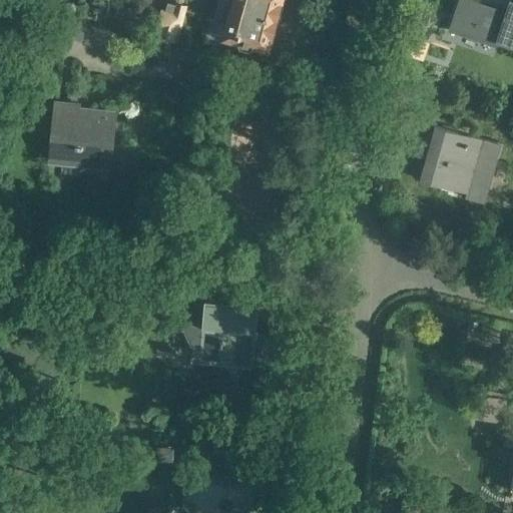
[(218,0),(217,5),(277,20),(282,0),(218,0)]
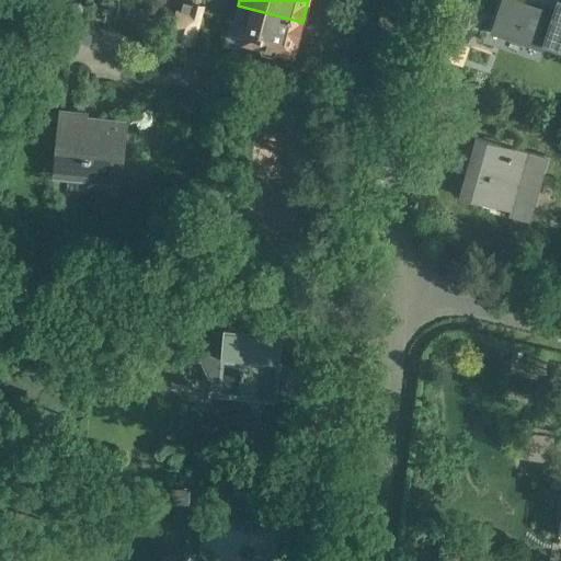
[(547,43),(560,47),(560,2),(557,13),(518,0),(502,0),(492,30),(545,47),(547,43)]
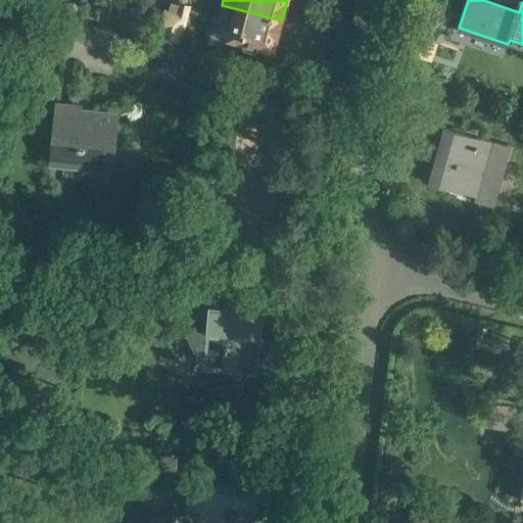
[(158,31),(182,38),(190,5),(180,3),(180,5),(171,2),(169,9),(164,8),(158,31)]
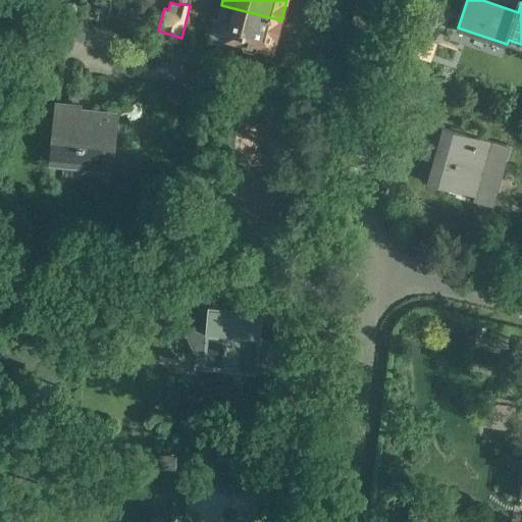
[(281,20),(221,5),(217,20),(229,23),(225,36),(210,32),(207,43),(225,48),(228,39),(243,43),(245,46),(255,49),(262,47),(273,50),(281,20)]
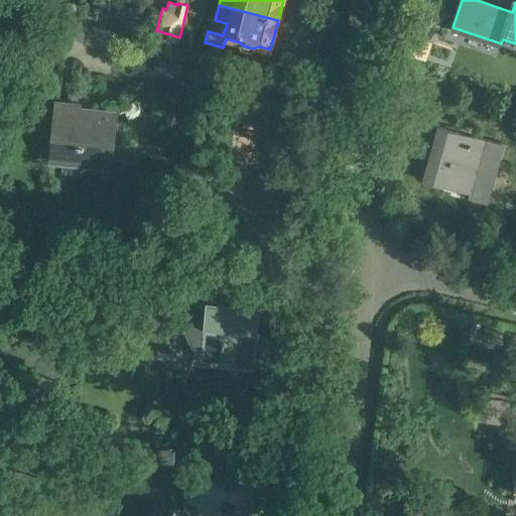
[(85,42),(112,52),(119,34),(91,24),(85,42)]
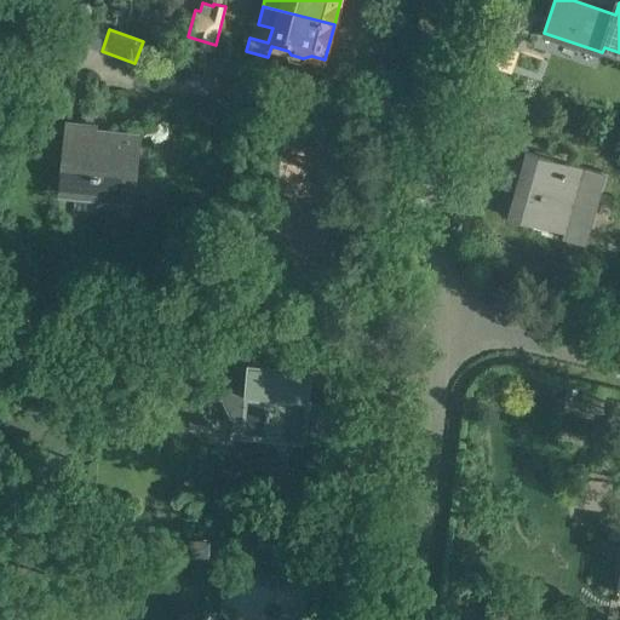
[(59,195),(133,202),(141,133),(96,130),(96,124),(67,121),(59,195)]
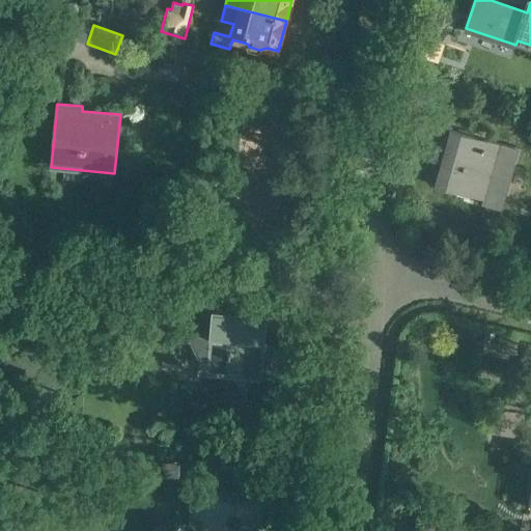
[(482,204),(502,210),(513,167),(486,159),(491,141),(450,130),(435,185),(484,199),(482,204)]
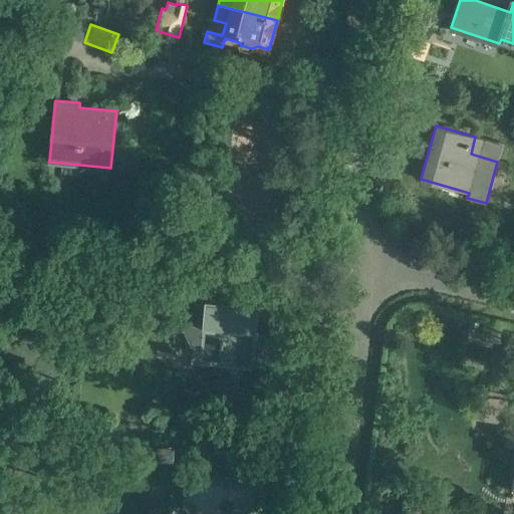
[(192,347),(201,348),(199,363),(254,368),(259,306),(205,301),(203,325),(183,323),(192,347)]
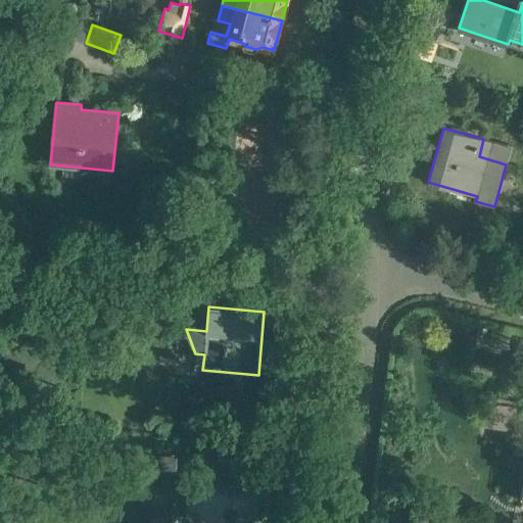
[(242,455),(207,452),(205,481),(240,484),(242,455)]
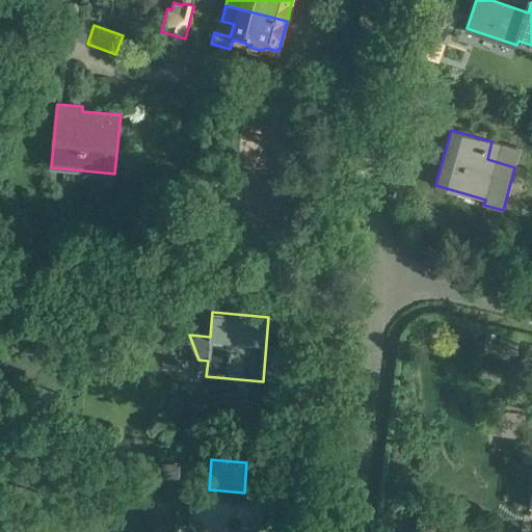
[(180,463),(157,462),(156,477),(179,479),(180,463)]
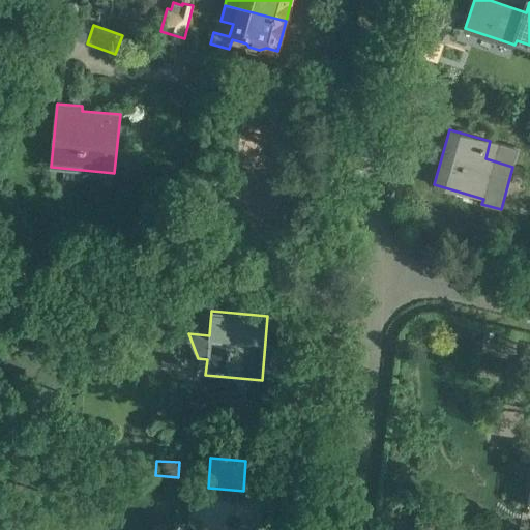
[(188,529),(179,521),(170,529),(188,529)]
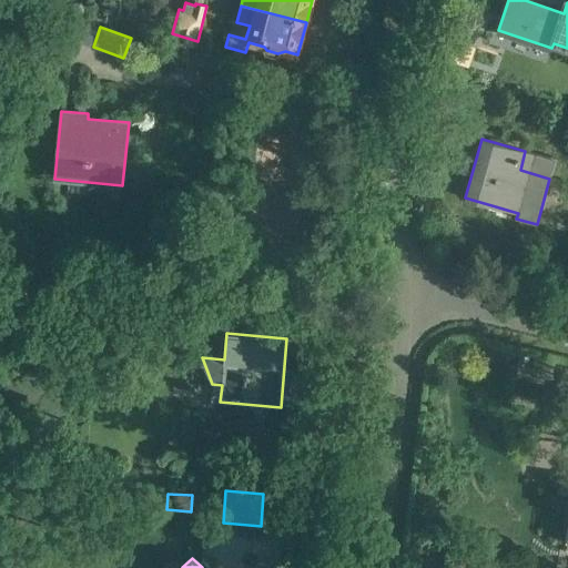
All buildings are outlined.
